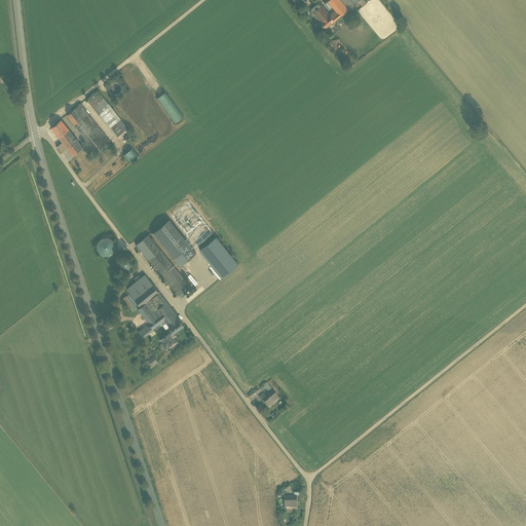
[(329,0),(328,1),(338,13),(340,16),(360,0),(329,0)]
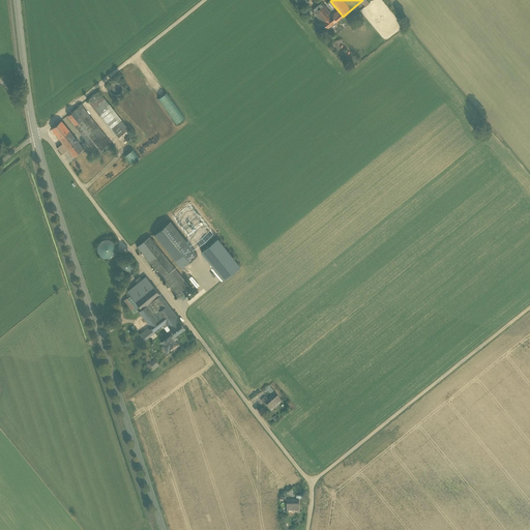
[(322,2),(313,9),(316,13),(315,15),(316,17),(317,16),(328,28),(343,17),(341,13),(336,17),(335,16),(333,17),(322,2)]
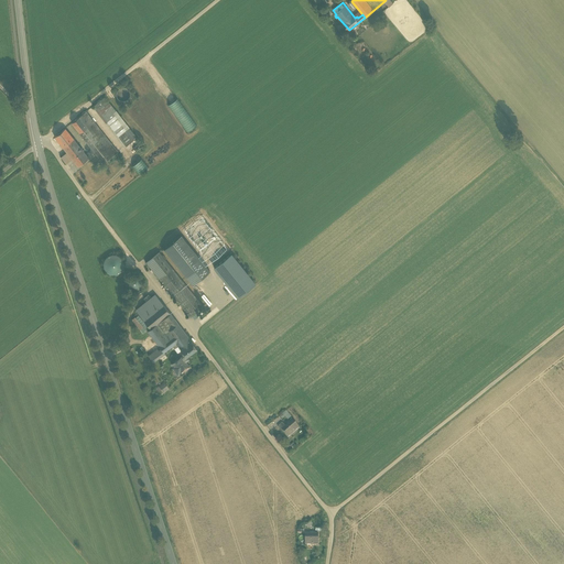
[(105,97),(94,106),(126,145),(132,141),(111,114),(116,110),(105,97)]
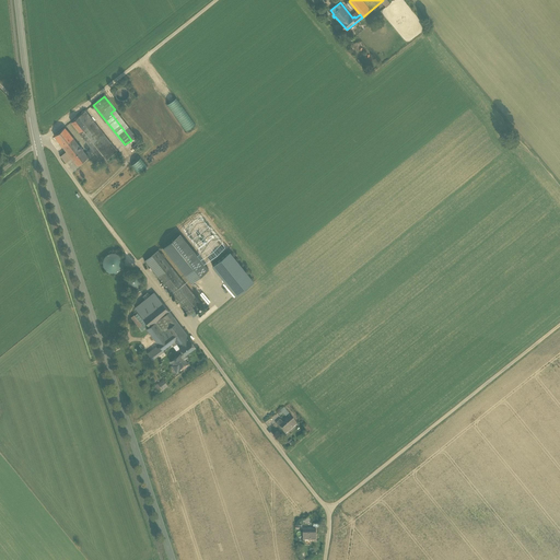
[(176,100),(166,106),(189,137),(199,129),(176,100)]
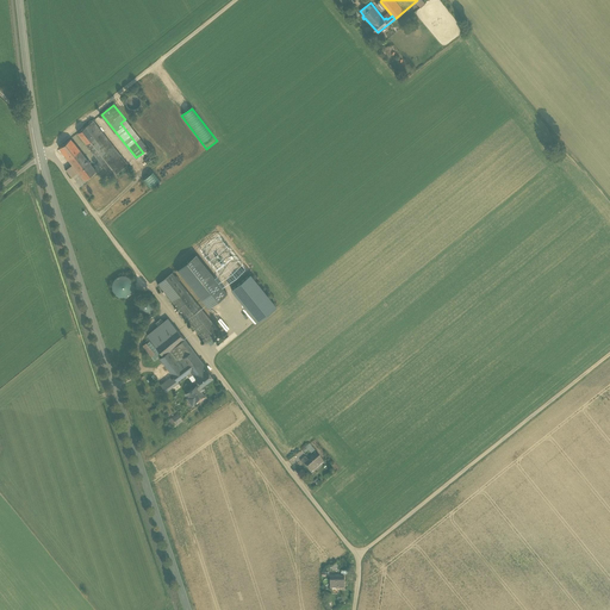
[(93,120),(78,132),(86,144),(112,178),(128,165),(93,120)]
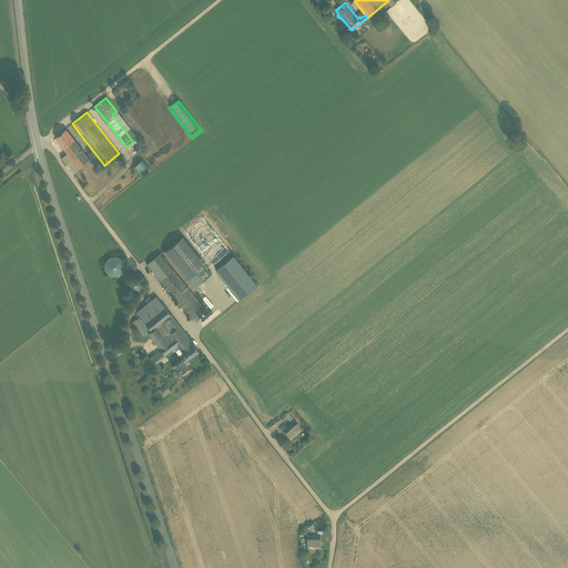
[(66,129),(54,138),(67,153),(62,158),(67,164),(72,160),(78,168),(89,159),(66,129)]
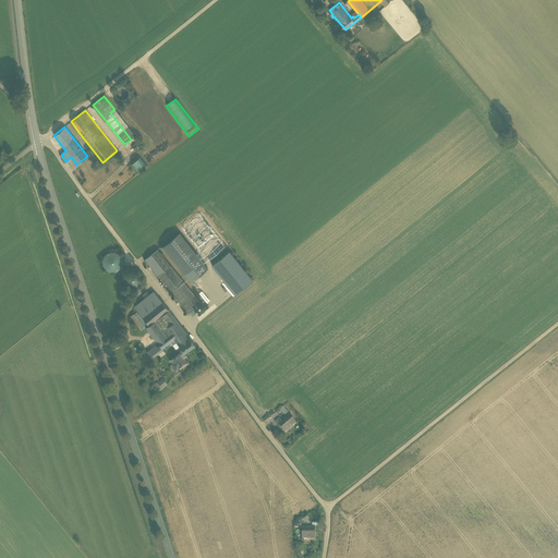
[(140,150),(129,159),(140,172),(150,164),(140,150)]
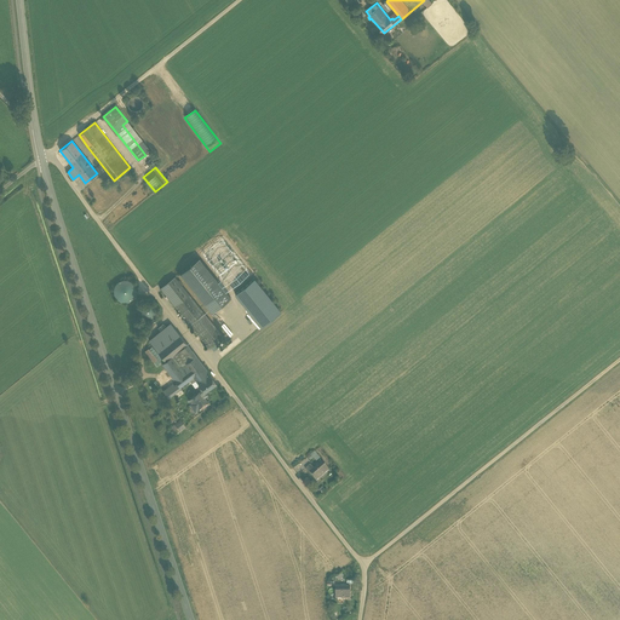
[(199,259),(179,274),(212,313),(230,298),(199,259)]
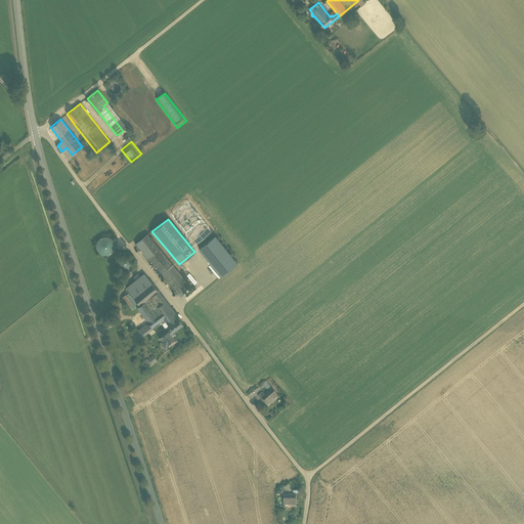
[(116,249),(107,234),(94,242),(102,256),(116,249)]
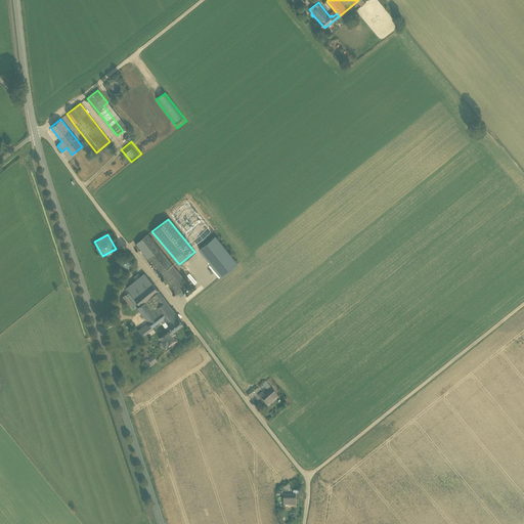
[(147,234),(135,244),(176,295),(188,286),(147,234)]
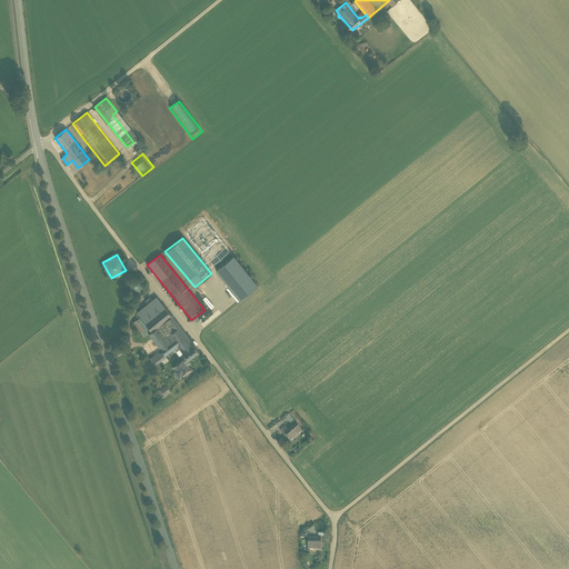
[(233,256),(216,270),(239,300),(257,286),(233,256)]
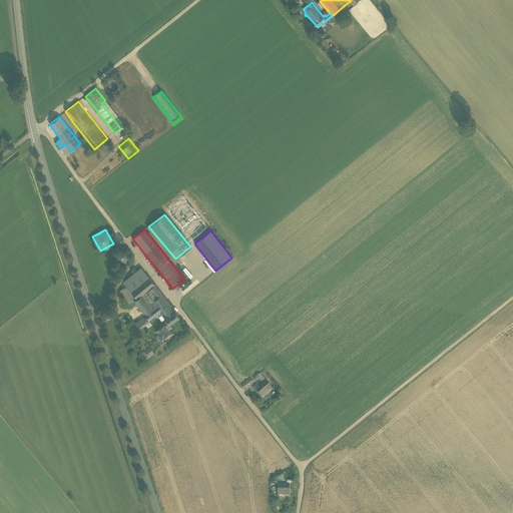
[(127,263),(127,251),(116,251),(117,263),(127,263)]
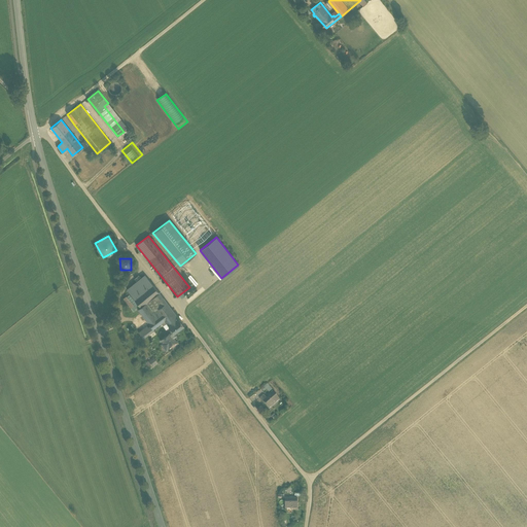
[(144,275),(127,289),(140,307),(145,303),(155,295),(159,292),(144,275)]
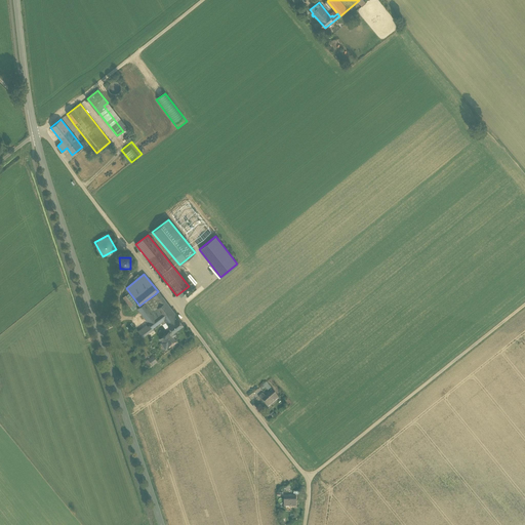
[(177,317),(158,291),(155,294),(162,304),(157,307),(165,322),(167,324),(177,317)]
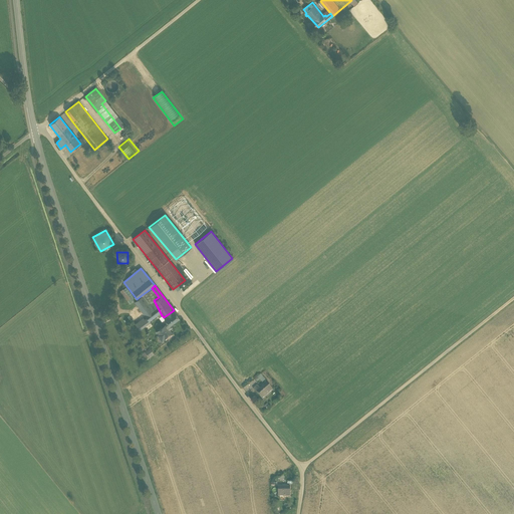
[(122,289),(119,291),(130,303),(132,302),(122,289)]
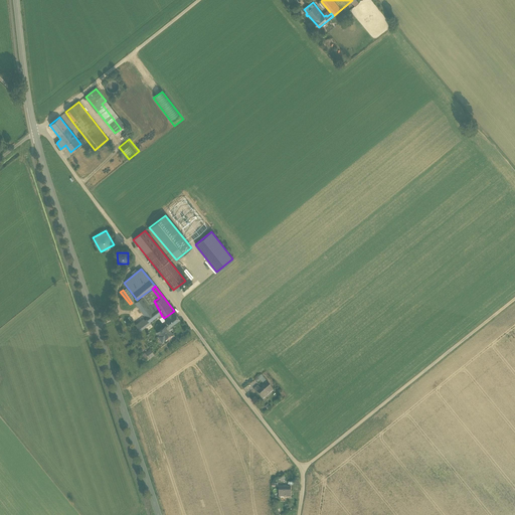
[(137,300),(135,302),(147,319),(145,320),(144,319),(136,325),(140,330),(150,322),(149,321),(158,314),(160,317),(162,316),(154,301),(149,305),(142,296),(137,300)]
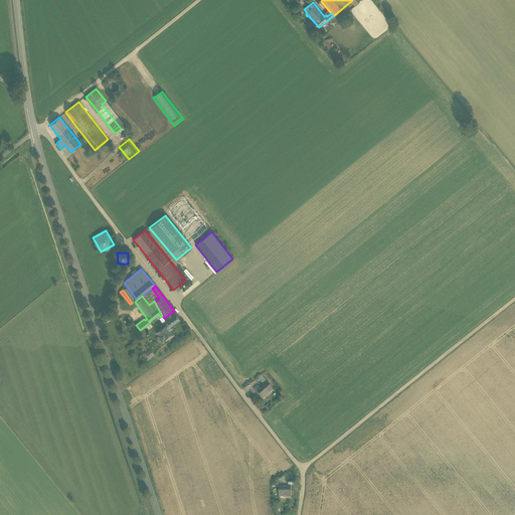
[(174,311),(164,318),(169,325),(179,318),(174,311)]
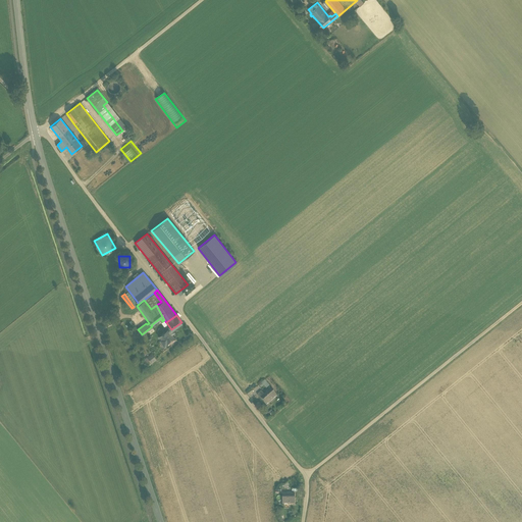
[(168,329),(158,336),(162,343),(161,344),(163,348),(165,347),(166,348),(176,342),(173,337),(172,337),(170,334),(171,333),(168,329)]
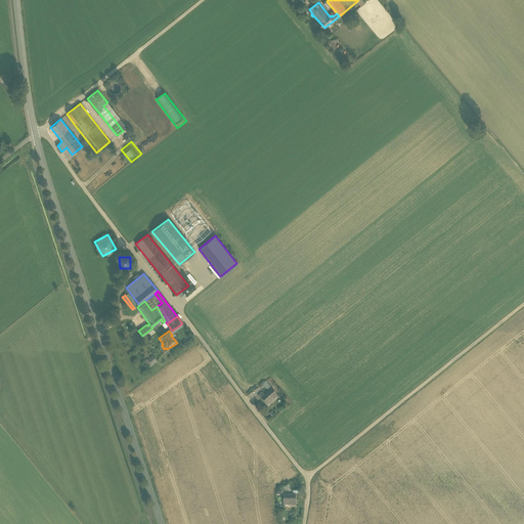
[(153,357),(143,363),(148,368),(157,362),(153,357)]
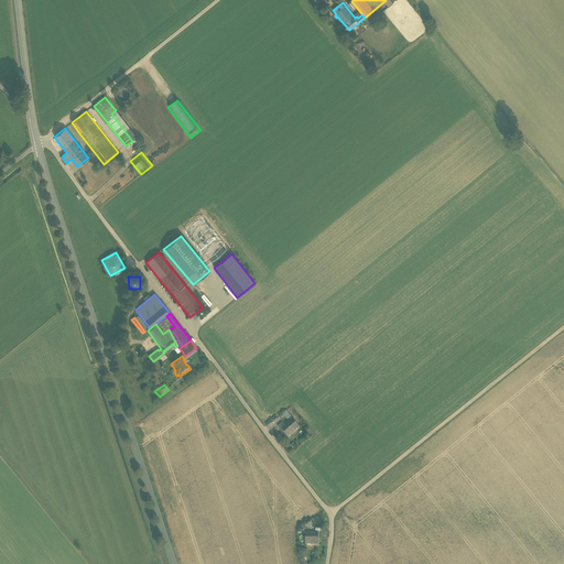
[(282,423),(278,426),(288,438),(299,429),(293,422),(286,429),(282,423)]
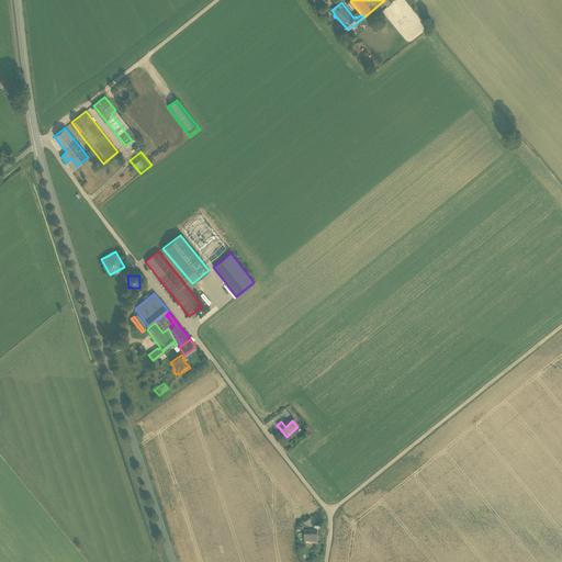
[(317,532),(304,532),(304,543),(317,543),(317,532)]
